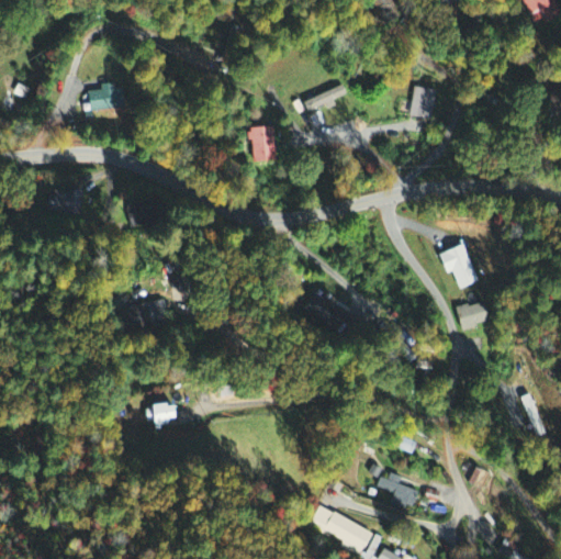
[(560,13),(554,0),(524,0),(534,23),(543,19),(545,22),(560,15),(560,13)]
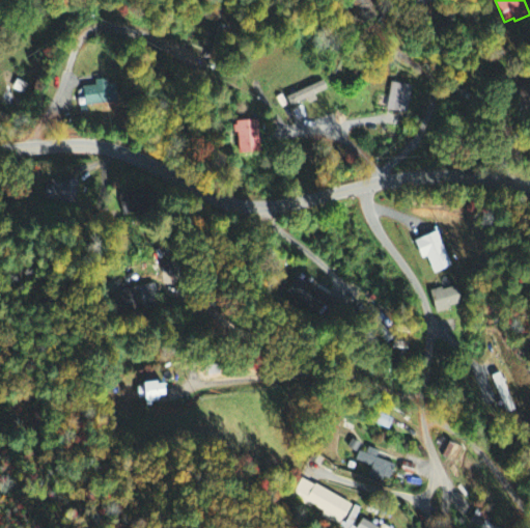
[(225,25),(214,25),(213,56),(224,56),(225,25)]
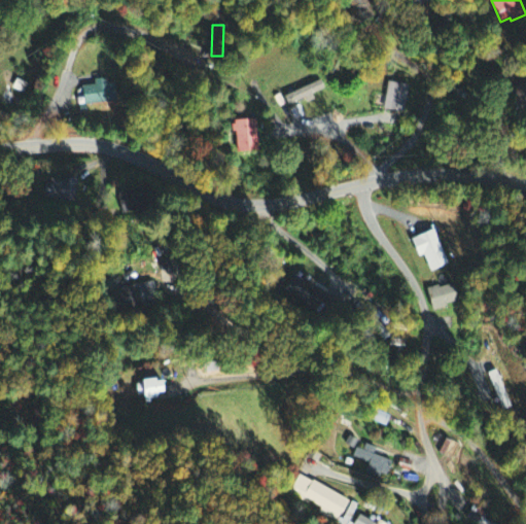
[(282,96),(286,105),(302,98),(304,103),(313,99),(311,94),(324,88),(320,78),(282,96)]
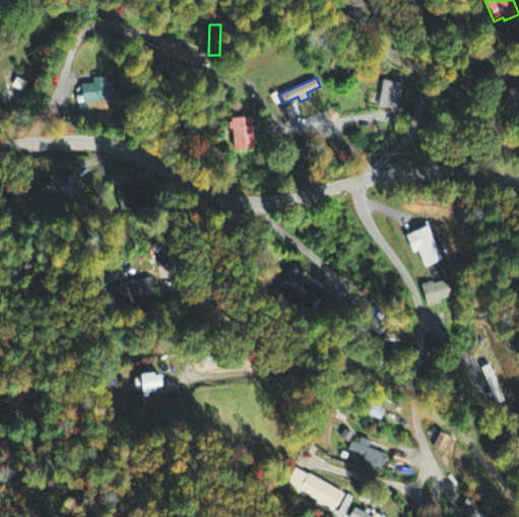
[(90,79),(90,83),(80,84),(80,102),(113,100),(112,78),(90,79)]
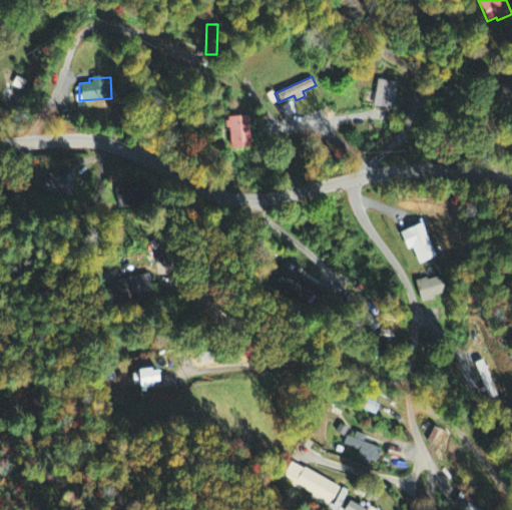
[(373,105),(394,108),(398,82),(377,79),(373,105)]
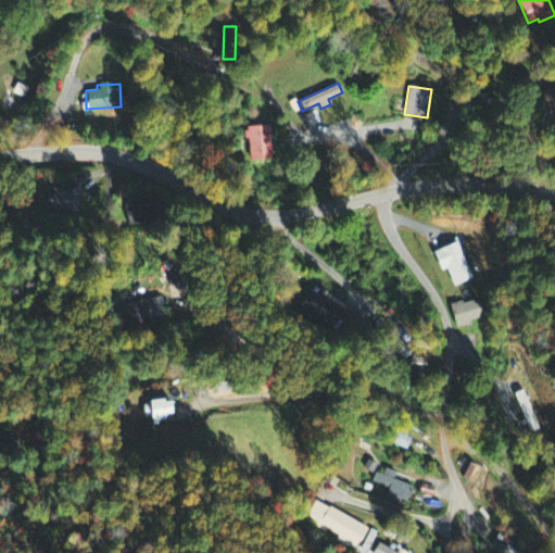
[(247,126),(250,160),(274,158),(270,124),(247,126)]
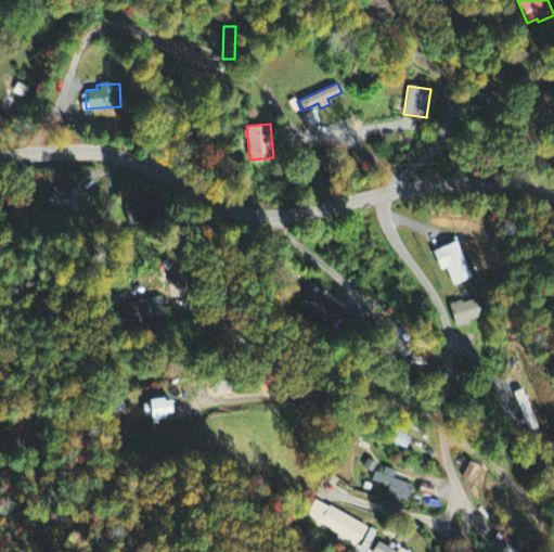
[(48,208),(82,208),(84,188),(49,187),(48,208)]
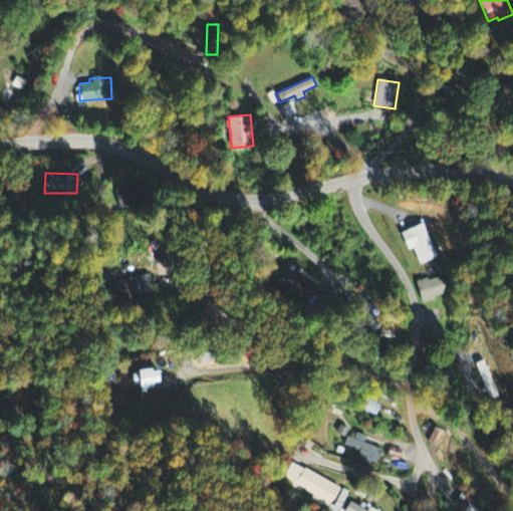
[(139,203),(138,199),(148,195),(143,180),(110,190),(116,210),(139,203)]
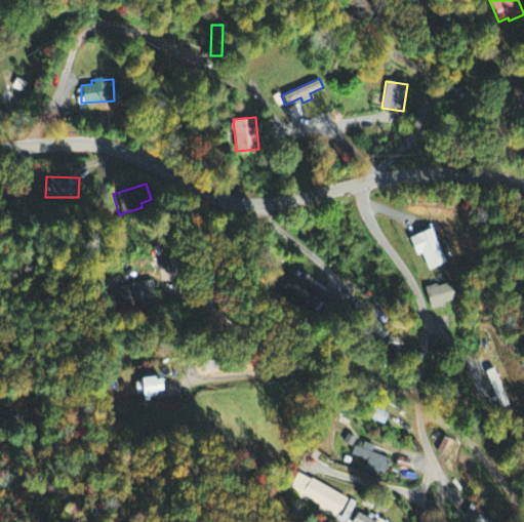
[(420,253),(426,269),(444,264),(434,228),(405,236),(411,255),(420,253)]
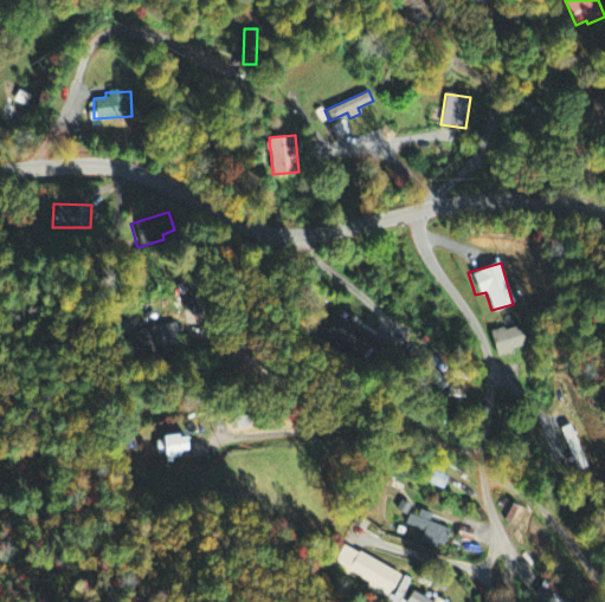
[(328,335),(367,354),(377,334),(339,315),(328,335)]
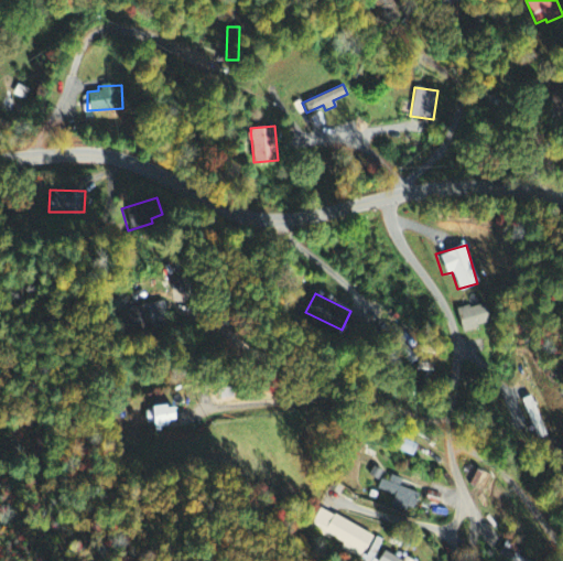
[(170,323),(164,300),(123,310),(129,334),(170,323)]
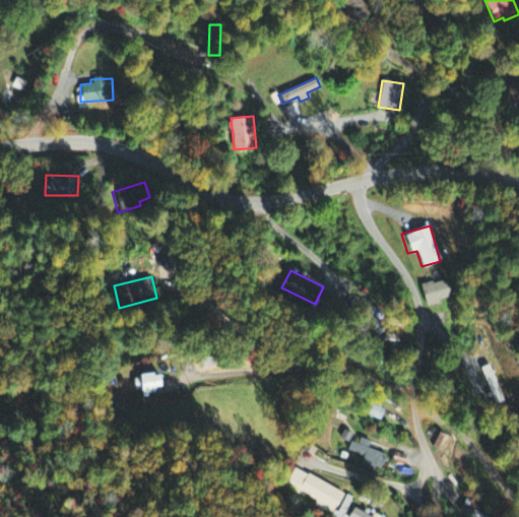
[(455,298),(449,277),(424,284),(429,304),(455,298)]
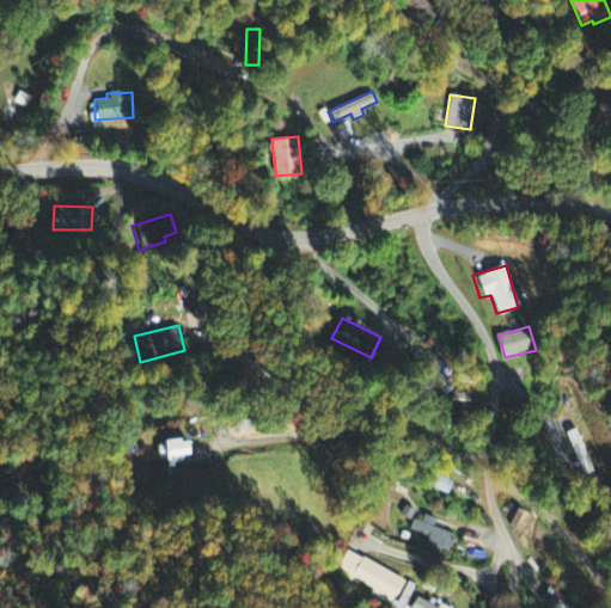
[(581,474),(594,471),(581,427),(568,431),(581,474)]
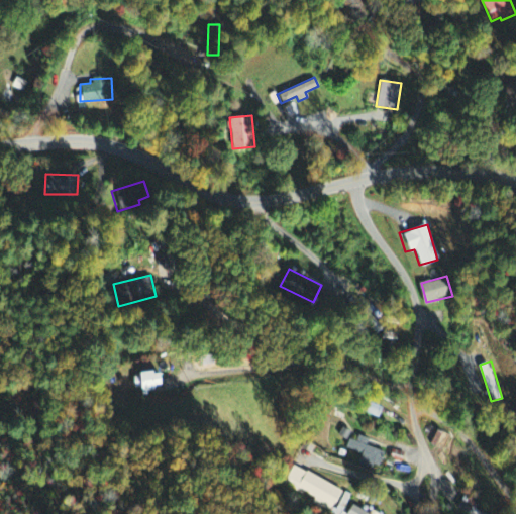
[(155,372),(133,373),(134,392),(148,392),(148,388),(155,387),(155,372)]
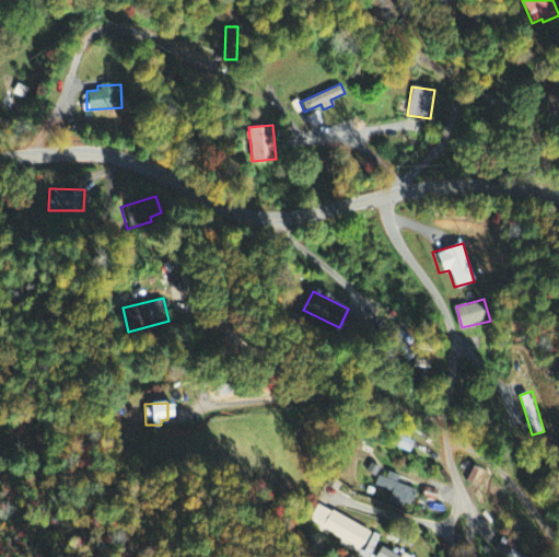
[(393,445),(410,451),(414,439),(396,434),(393,445)]
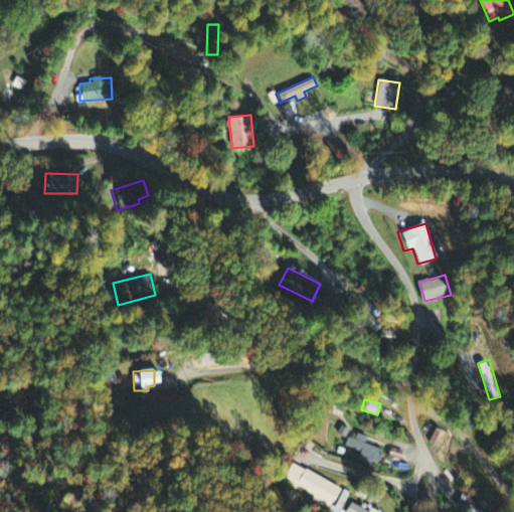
[(383,449),(365,445),(367,436),(356,434),(355,437),(347,436),(345,446),(360,450),(358,461),(379,466),(383,449)]
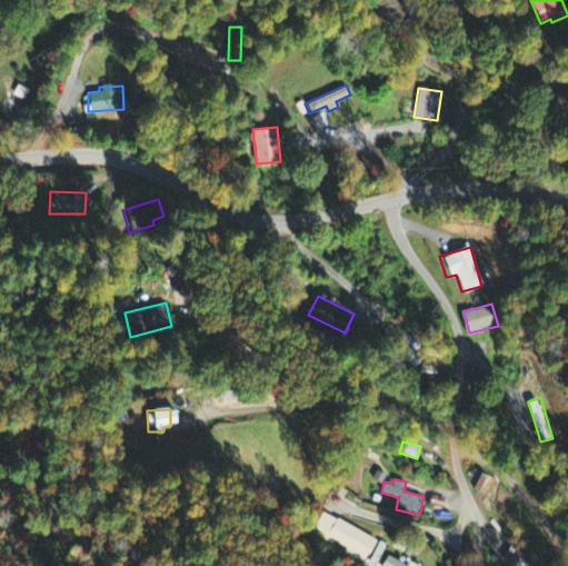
[(377,538),(324,513),(315,530),(368,556),(377,538)]
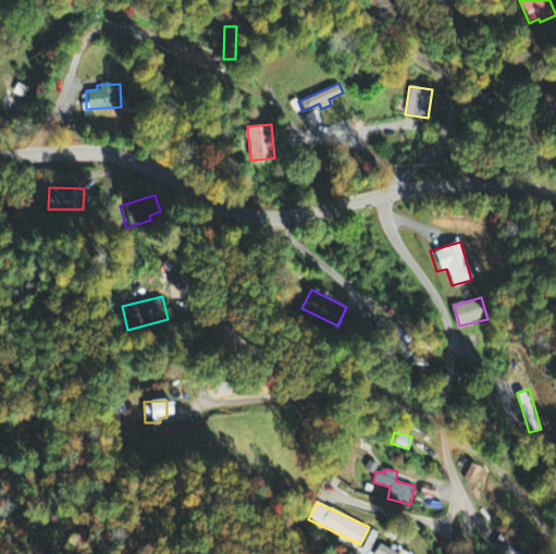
[(373,553),(398,553),(380,543),(373,553)]
